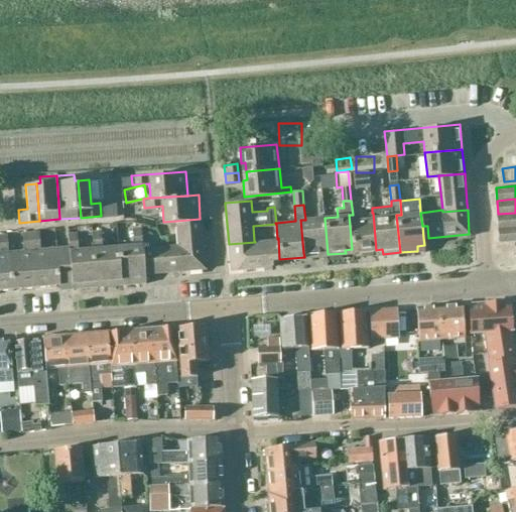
[(372,213),(353,215),(349,215),(352,249),(360,248),(360,252),(376,250),(373,213),(372,213)]
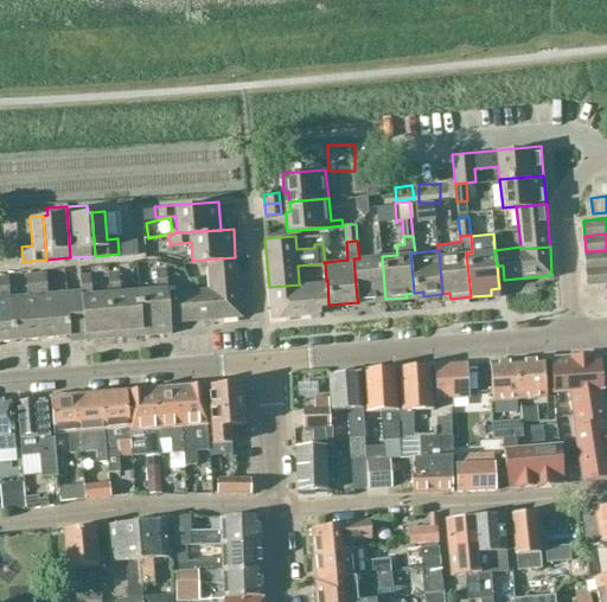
[(606,266),(606,250),(586,251),(587,268),(606,266)]
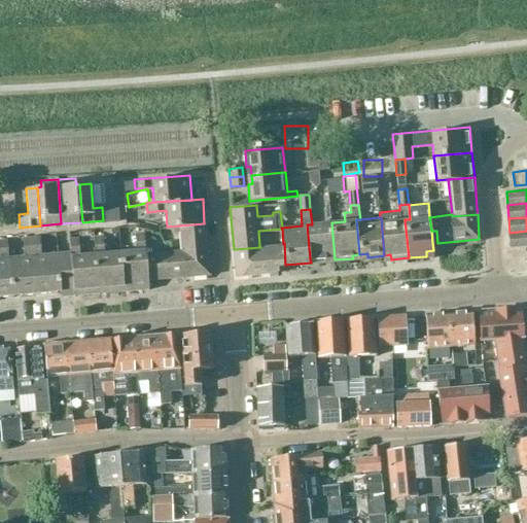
[(317,262),(335,259),(331,222),(312,224),(307,224),(310,258),(317,258),(317,262)]
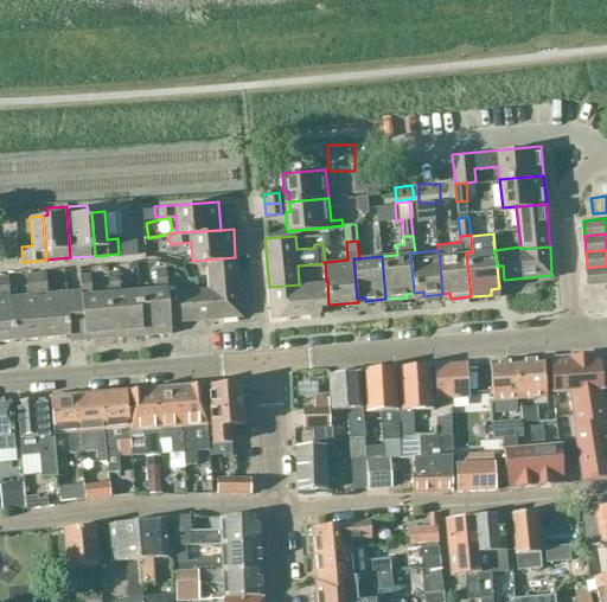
[(240,315),(235,257),(208,260),(210,287),(212,318),(240,315)]
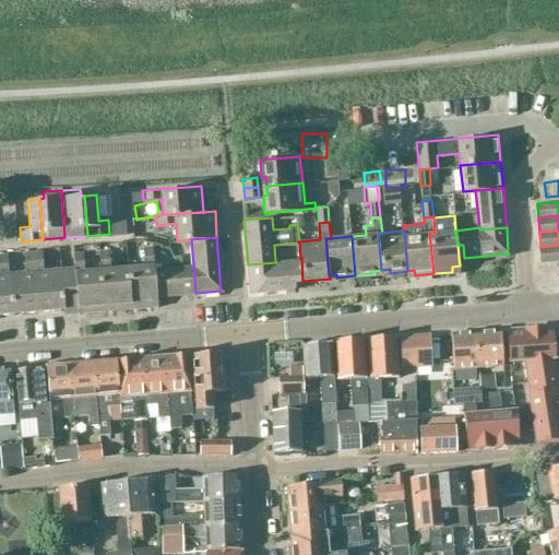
[(145,266),(128,267),(131,307),(157,305),(157,295),(155,268),(153,245),(144,246),(145,266)]
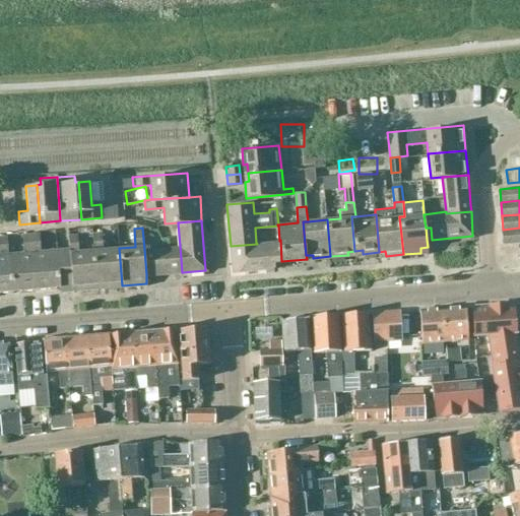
[(519,241),(519,228),(503,230),(505,243),(519,241)]
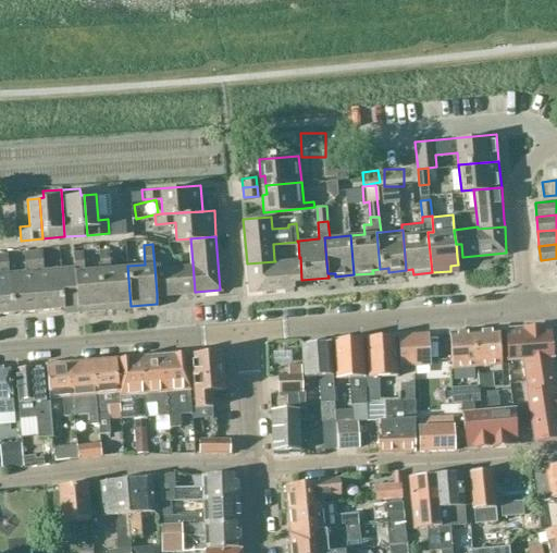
[(100,248),(101,268),(104,308),(131,306),(127,266),(111,267),(109,247),(100,248)]
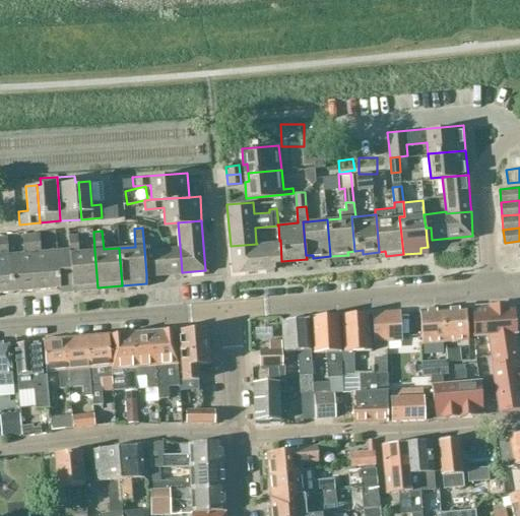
[(39,232),(31,233),(36,287),(60,286),(57,248),(41,250),(39,232)]
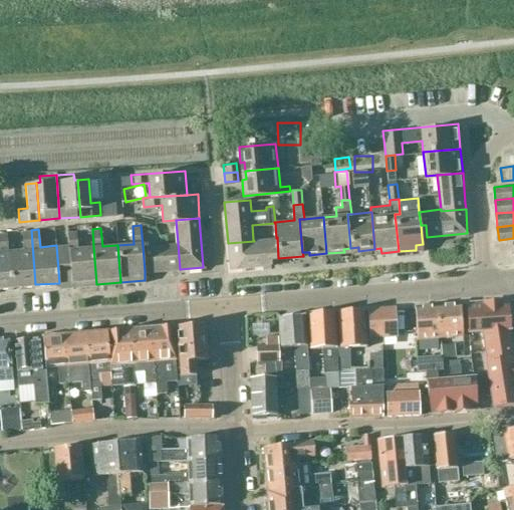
[(35,284),(31,230),(22,231),(23,248),(8,249),(11,286),(35,284)]
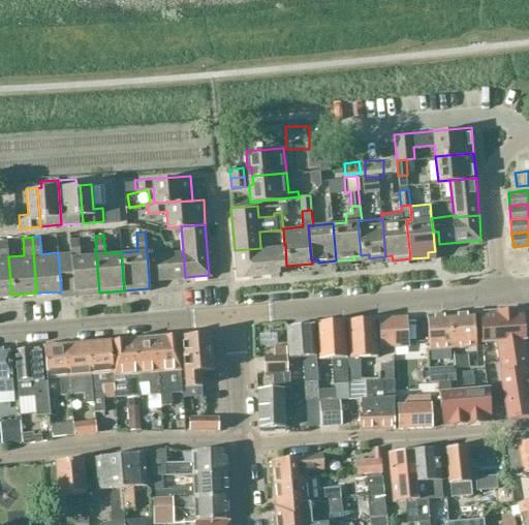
[(80,237),(70,238),(71,251),(74,290),(74,295),(99,292),(96,254),(81,255),(80,237)]
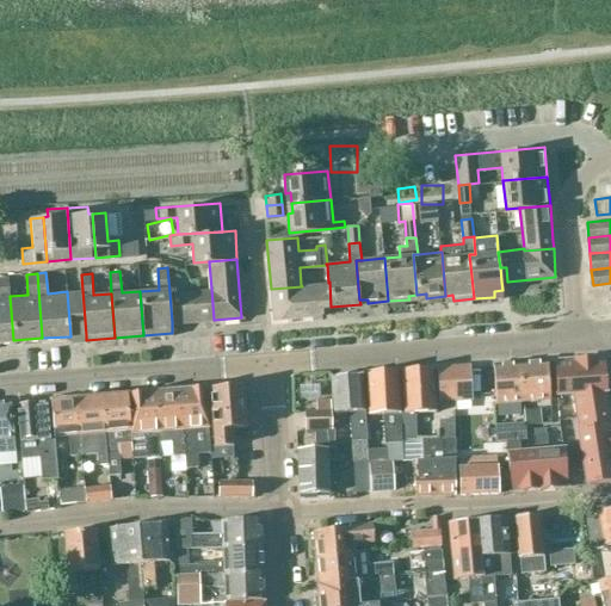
[(0,341),(13,340),(10,296),(8,276),(0,276),(0,341)]
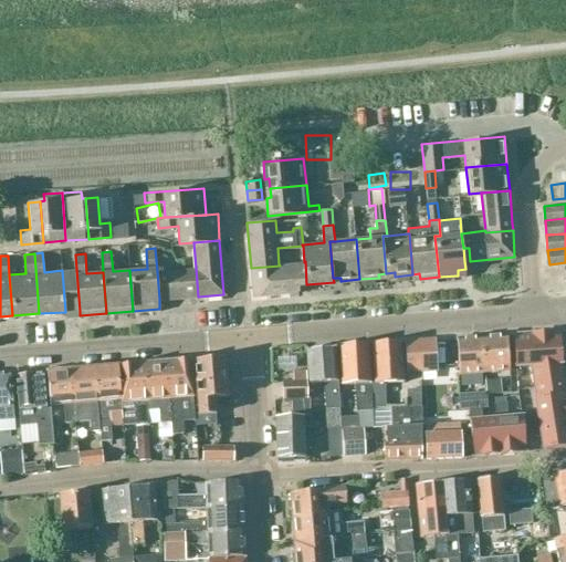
[(299,285),(306,284),(305,261),(304,262),(279,264),(280,266),(251,268),(253,295),(299,291),(299,285)]
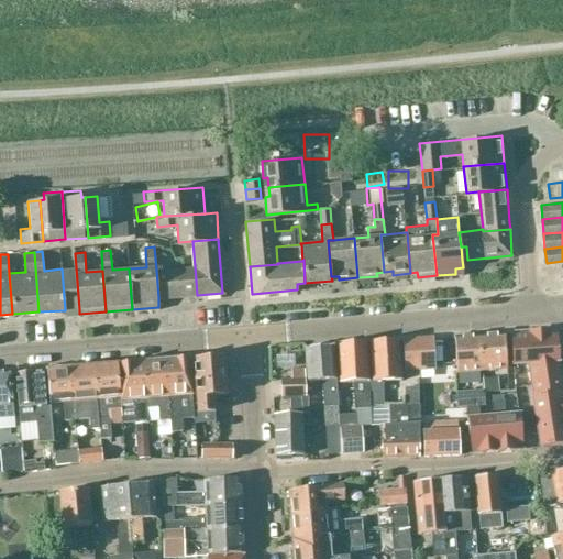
[(197,295),(195,266),(156,270),(158,297),(197,295)]
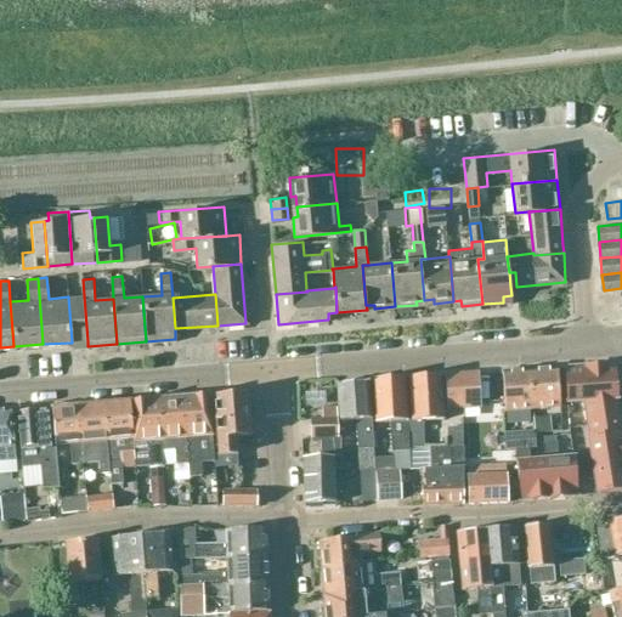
[(587,364),(565,366),(567,401),(586,400),(587,415),(620,411),(617,397),(618,397),(616,362),(606,362),(587,363),(587,364)]
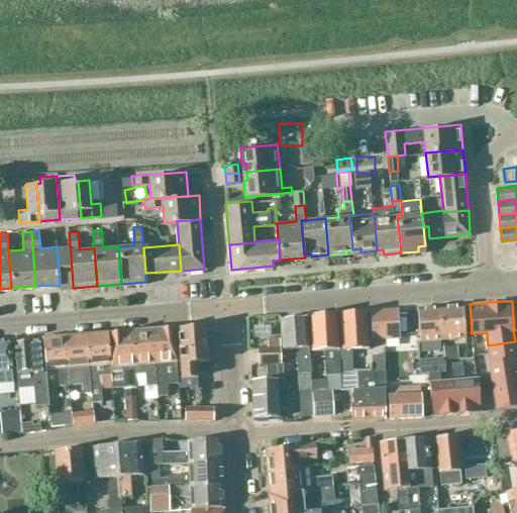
[(463,304),(440,306),(442,338),(466,336),(463,304)]
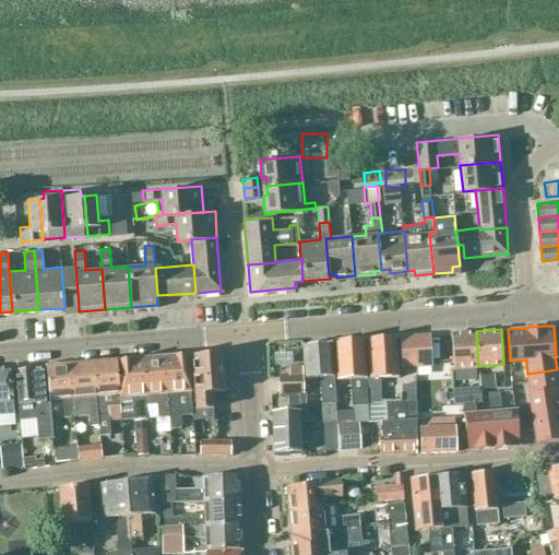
[(478,366),(476,331),(452,332),(454,368),(478,366)]
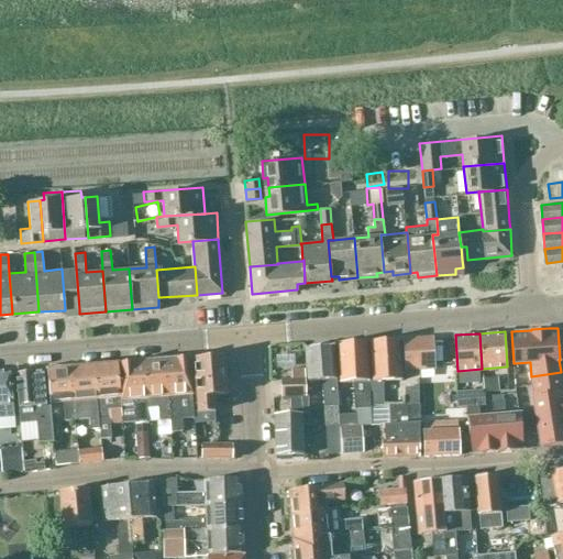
[(435,366),(433,336),(400,338),(401,369),(435,366)]
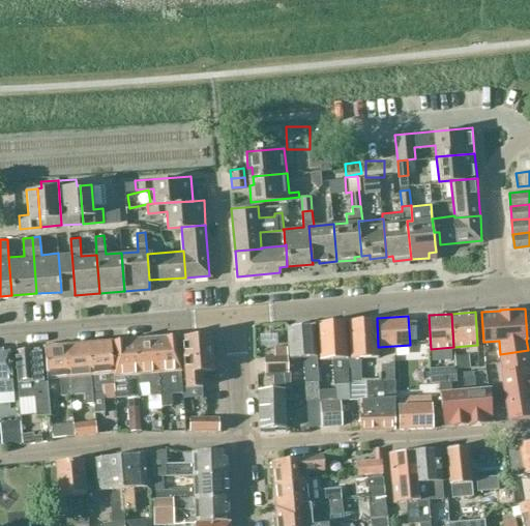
[(349,320),(351,356),(347,356),(348,368),(350,368),(350,381),(361,380),(361,357),(365,356),(364,358),(366,357),(366,356),(374,356),(374,357),(375,357),(375,356),(379,356),(377,318),(349,320)]
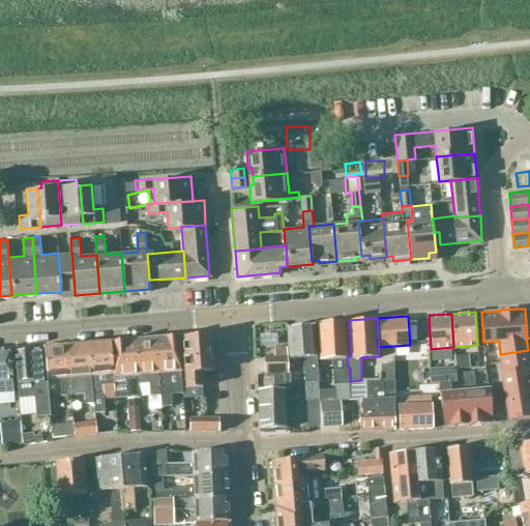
[(333,381),(350,381),(350,368),(348,368),(347,356),(345,320),(319,322),(321,358),(332,357),(333,370),(332,370),(333,381)]
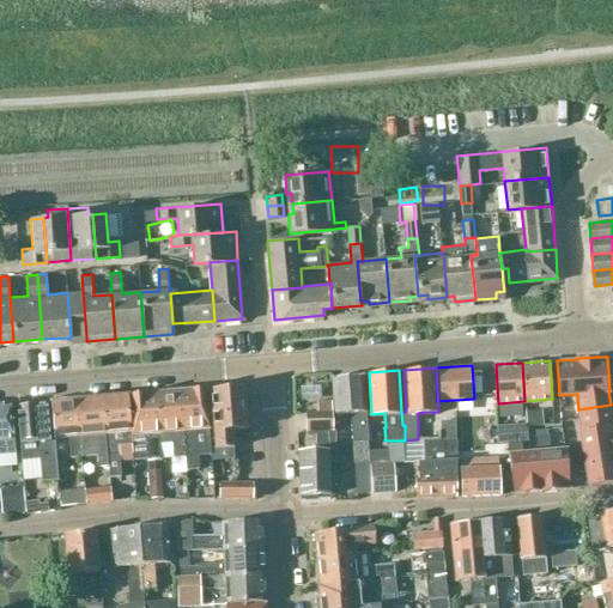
[(352,441),(369,439),(363,375),(347,376),(345,372),(340,374),(338,377),(332,377),(335,413),(350,412),(352,441)]
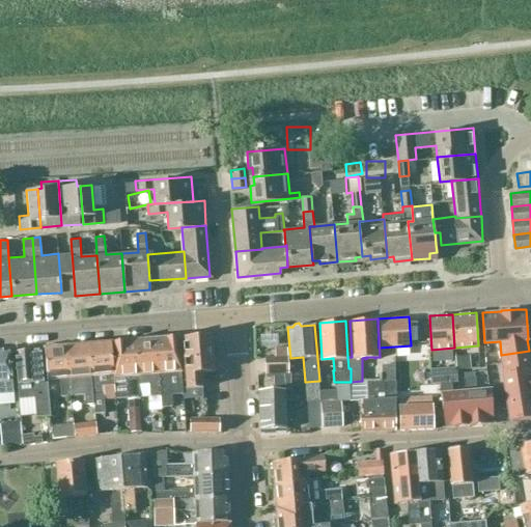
[(168,337),(157,337),(161,394),(162,405),(172,405),(171,393),(184,392),(178,336),(176,336),(174,334),(169,334),(168,337)]
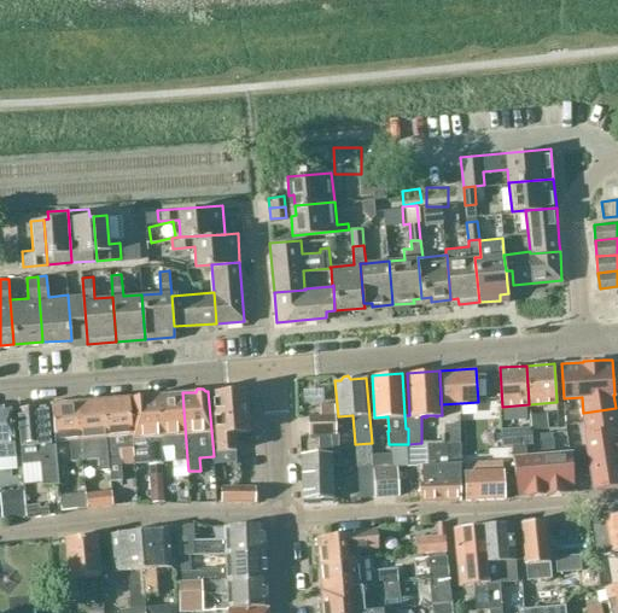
[(246,390),(214,392),(219,462),(237,460),(234,431),(250,431),(246,390)]
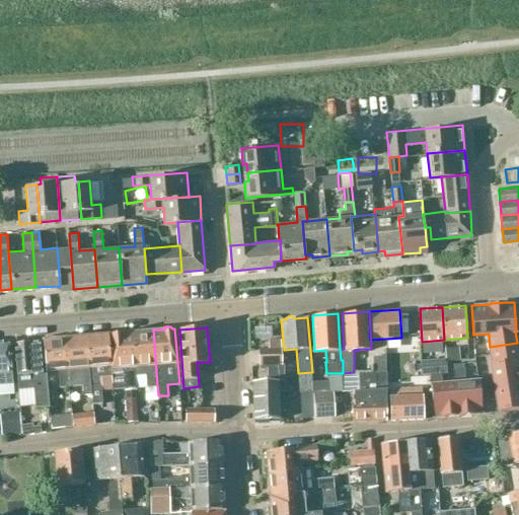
[(134,332),(132,332),(135,374),(136,374),(146,373),(147,386),(157,385),(153,329),(143,330),(141,328),(137,329),(134,332)]
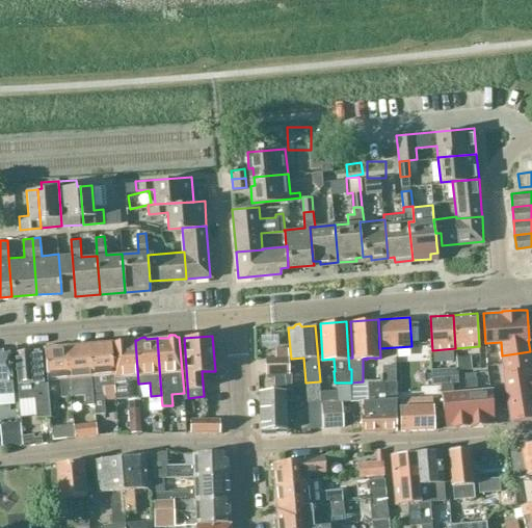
[(127,375),(129,397),(139,396),(139,384),(138,384),(135,340),(125,341),(122,339),(117,339),(115,341),(111,342),(115,376),(127,375)]
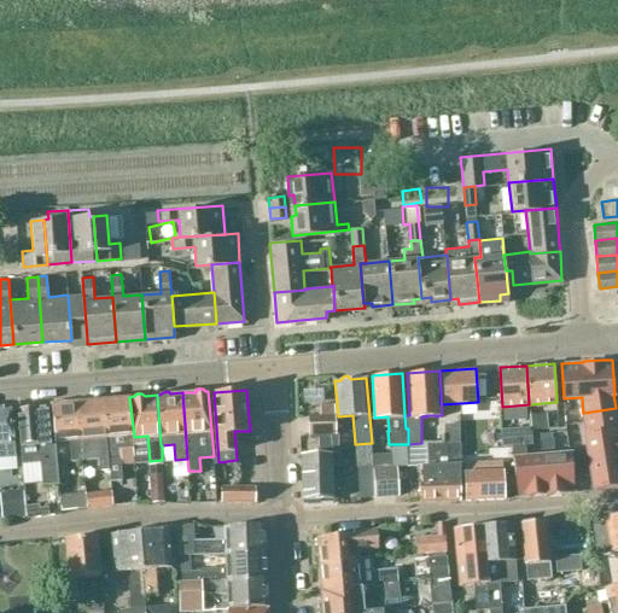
[(134,437),(129,397),(127,397),(127,395),(117,395),(118,398),(104,400),(109,467),(110,476),(110,479),(122,478),(120,455),(120,447),(134,445),(133,438),(134,438),(134,437)]
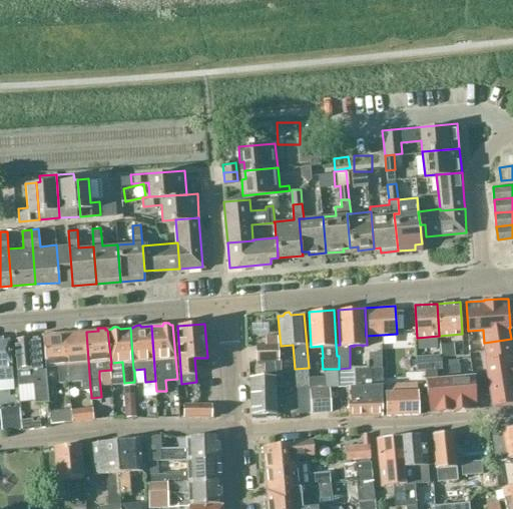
[(90,388),(86,332),(76,333),(75,330),(68,331),(68,333),(65,333),(69,380),(82,379),(83,389),(90,388)]
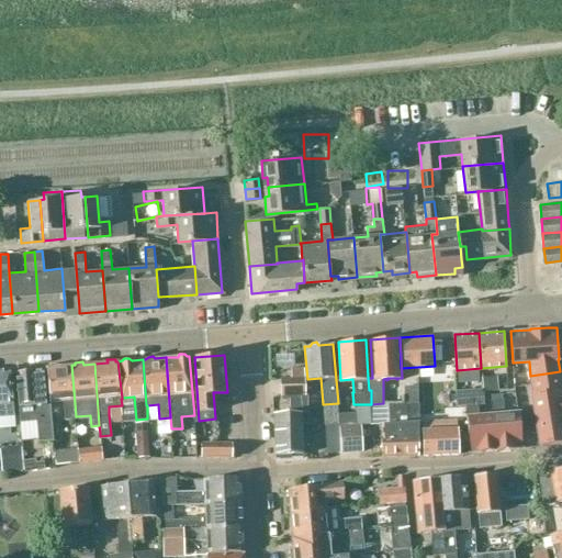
[(76,416),(71,365),(59,366),(58,364),(51,365),(51,367),(47,367),(49,400),(64,399),(65,417),(76,416)]
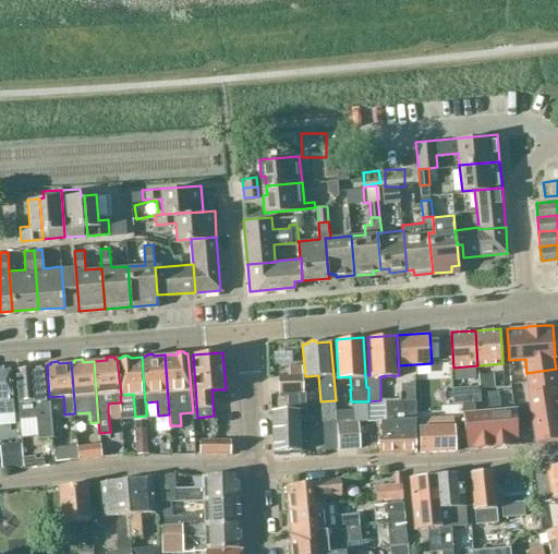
[(52,435),(51,419),(49,397),(45,397),(43,371),(35,371),(34,366),(31,368),(25,363),(19,368),(15,369),(19,400),(35,398),(38,437),(52,435)]
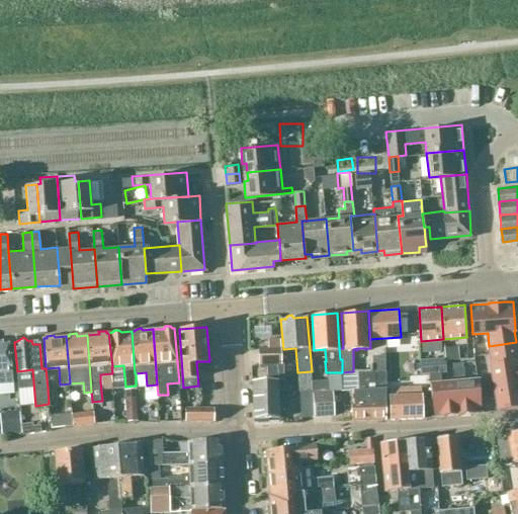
[(259,363),(267,362),(267,378),(253,378),(253,388),(254,417),(279,416),(278,388),(284,388),(284,362),(281,362),(280,337),(268,337),(268,347),(259,347),(259,363)]
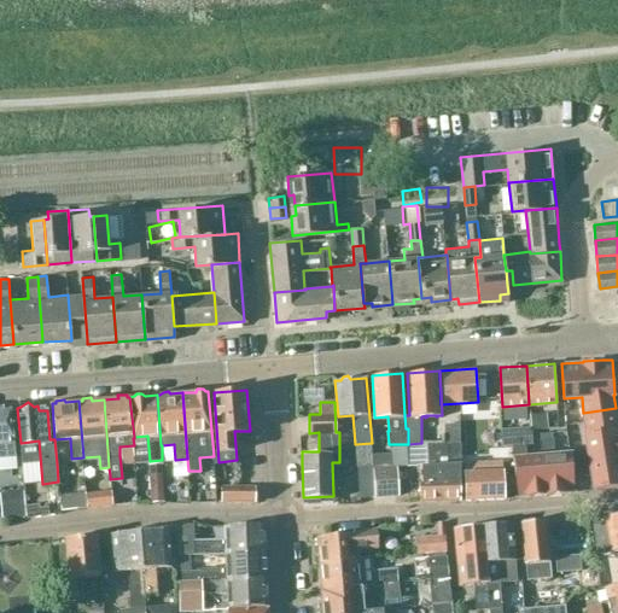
[(0,455),(16,455),(11,407),(9,406),(0,406),(0,455)]
